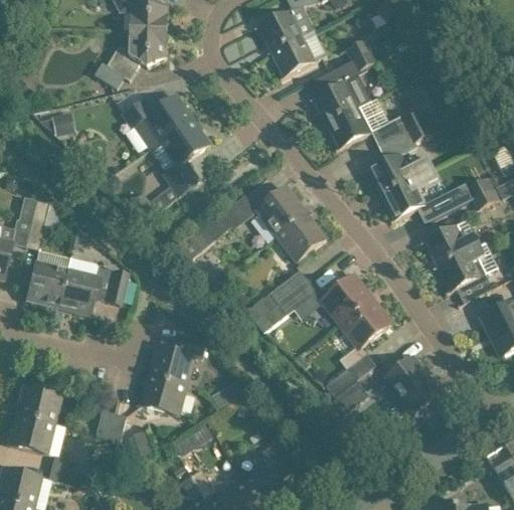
[(129,30),(157,31),(167,31),(168,5),(159,0),(113,0),(119,11),(129,11),(129,30)]
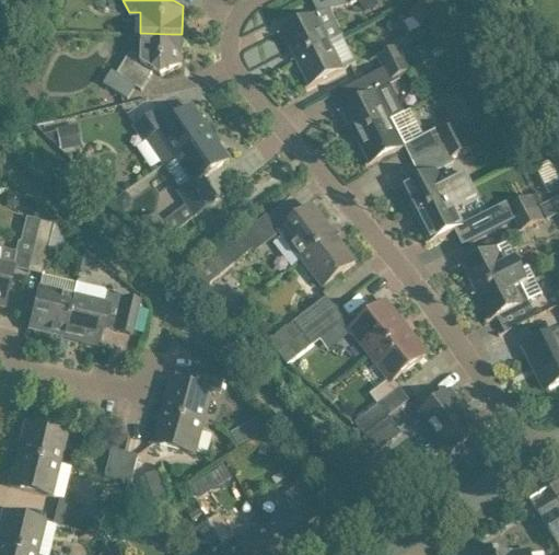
[(434,9),(424,0),(416,0),(407,10),(420,23),(434,9)]
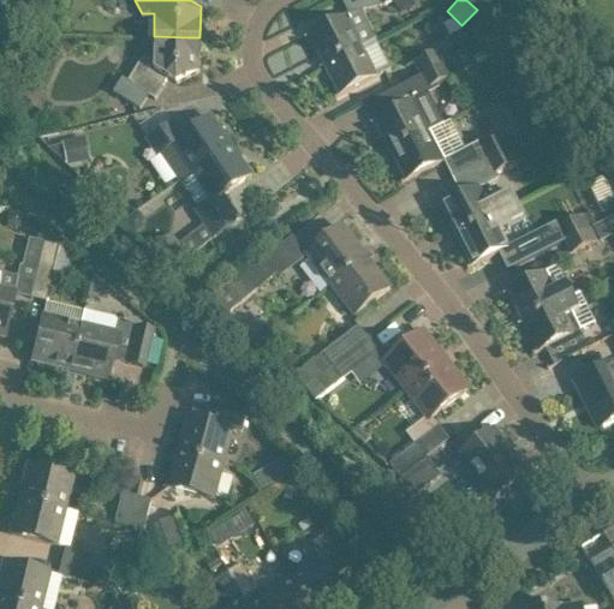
[(376,35),(361,4),(349,11),(303,34),(304,35),(310,31),(326,60),(319,63),(320,64),(326,61),(361,43),(376,35)]
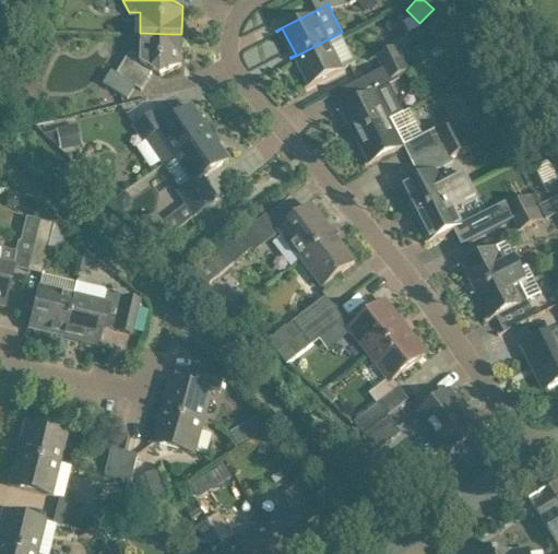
[(432,22),(440,35),(449,31),(444,22),(442,18),(432,22)]
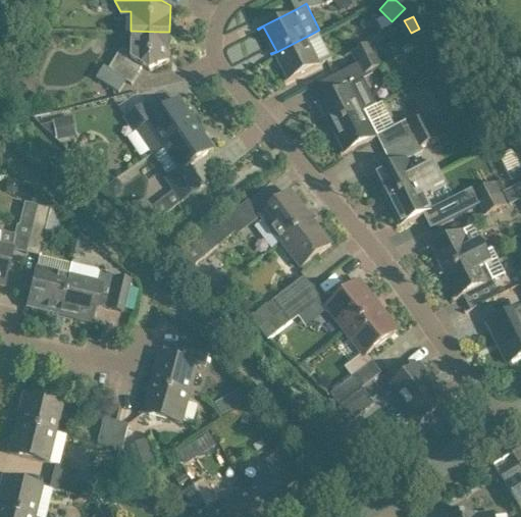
[(169,32),(159,32),(131,31),(131,47),(121,47),(108,66),(132,82),(143,64),(149,68),(168,57),(169,32)]
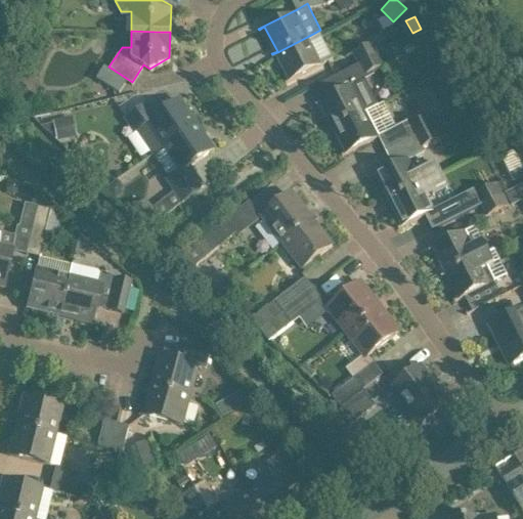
[(285,80),(300,73),(320,61),(307,37),(277,52),(290,77),(285,80)]
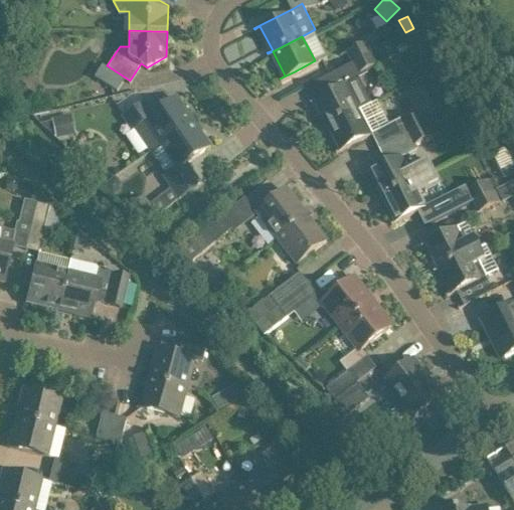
[(352,59),(373,49),(367,37),(346,48),(352,59)]
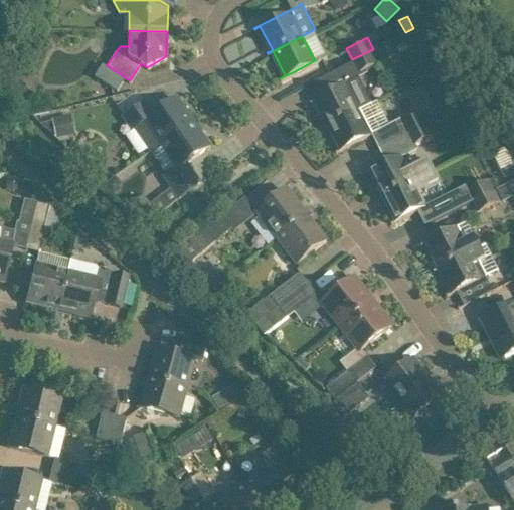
[(395,50),(389,41),(375,49),(380,59),(395,50)]
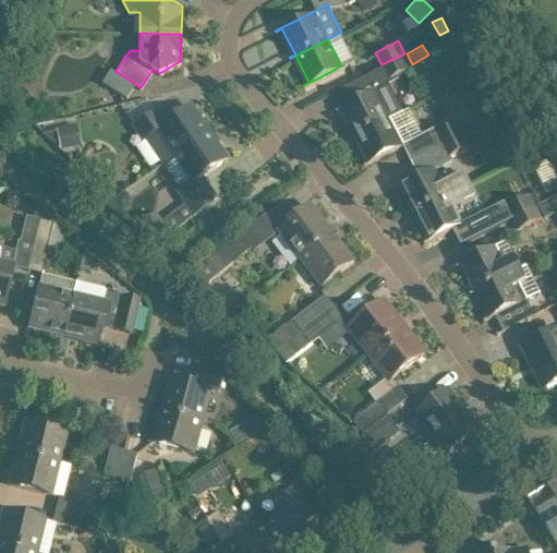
[(410,65),(404,53),(382,64),(388,76),(410,65)]
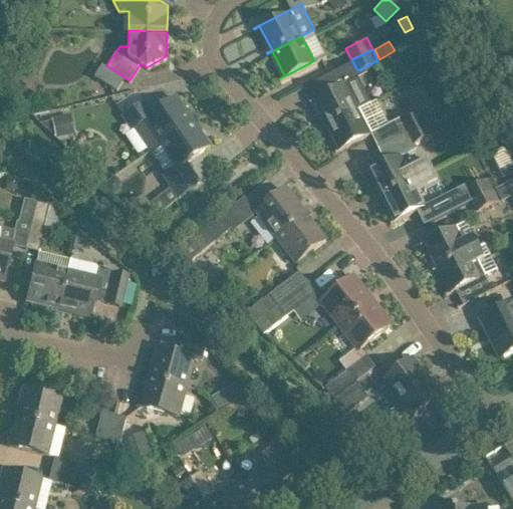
[(325,122),(325,123),(334,118),(360,105),(370,100),(355,71),(357,70),(351,59),(334,68),(342,82),(309,98),(309,99),(313,98),(325,122)]
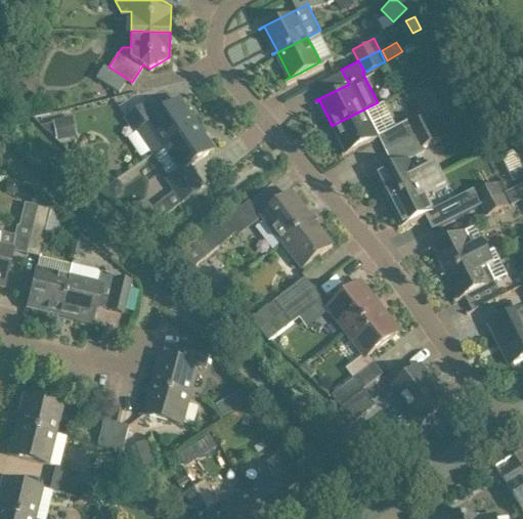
[(18,80),(9,88),(20,100),(30,92),(18,80)]
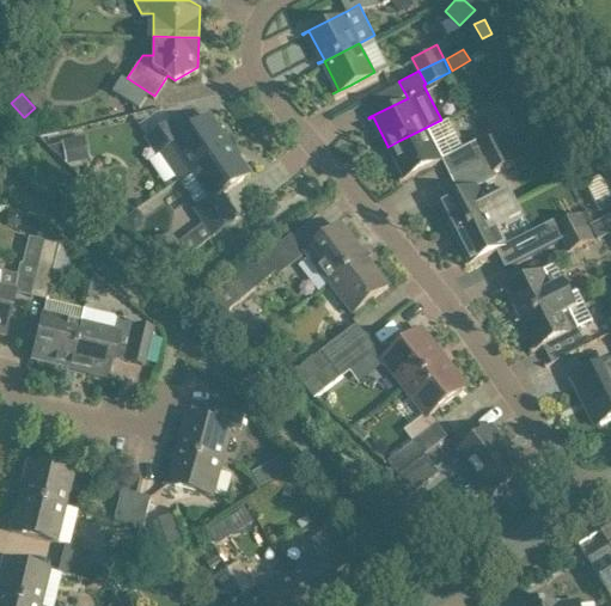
[(208,114),(199,120),(182,132),(172,118),(148,135),(178,178),(228,142),(208,114)]
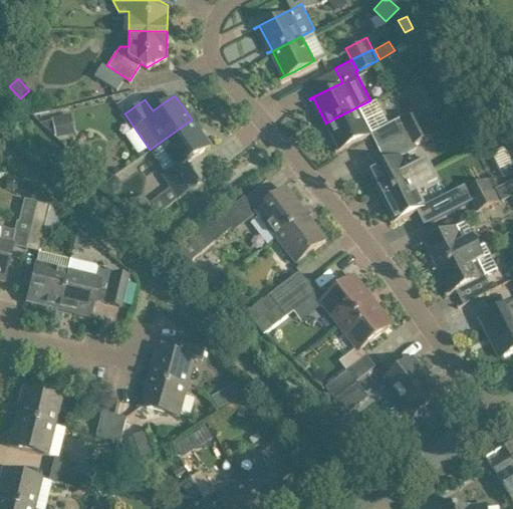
[(459,108),(462,114),(474,108),(471,102),(459,108)]
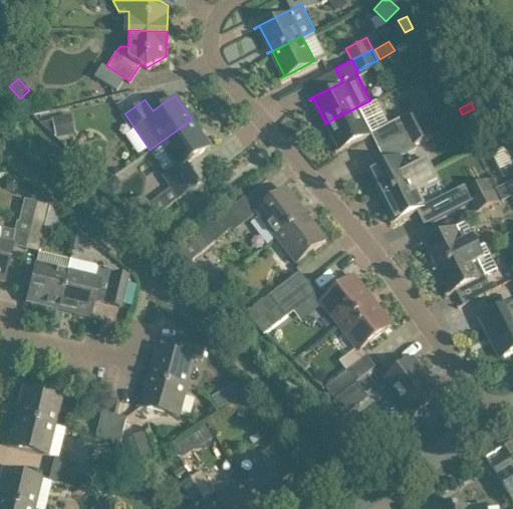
[(334,118),(325,123),(337,148),(334,149),(335,150),(373,131),(360,105),(334,118)]
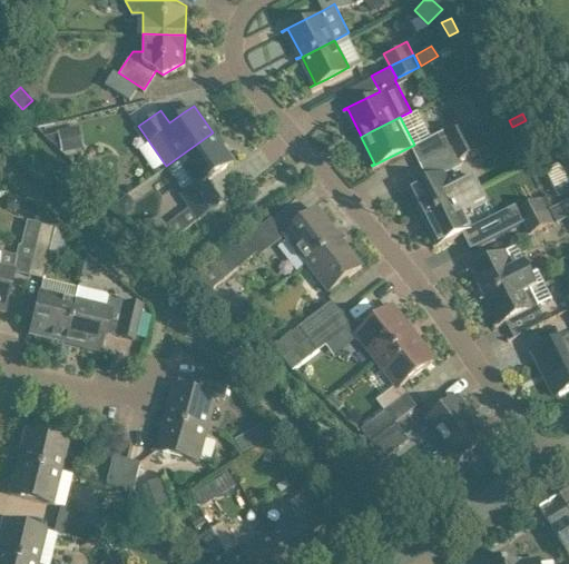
[(451,145),(474,132),(468,120),(444,132),(451,145)]
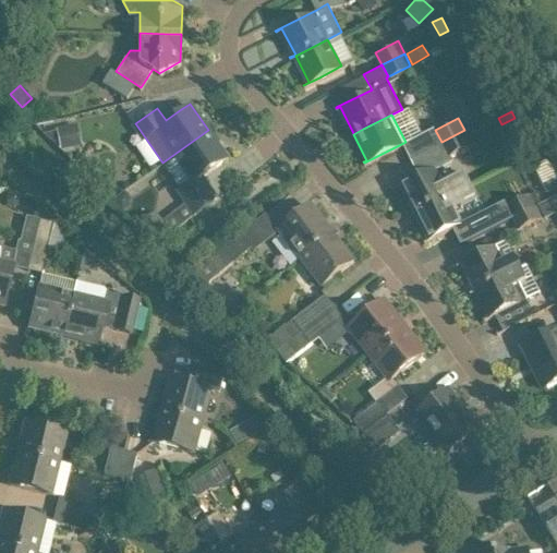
[(55,125),(55,128),(59,147),(74,144),(69,122),(55,125)]
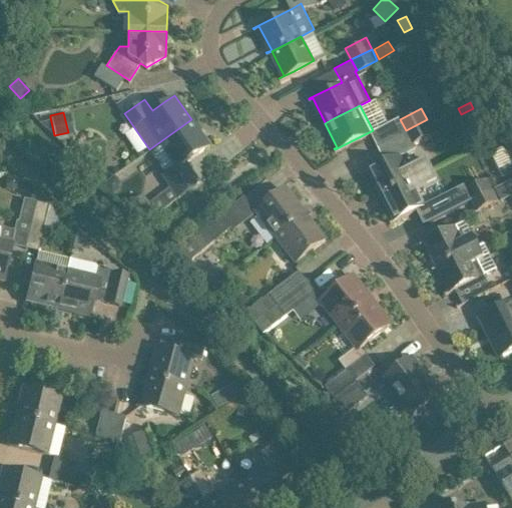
[(191,119),(149,149),(149,150),(162,141),(178,164),(162,175),(177,196),(199,179),(185,159),(208,144),(191,119)]
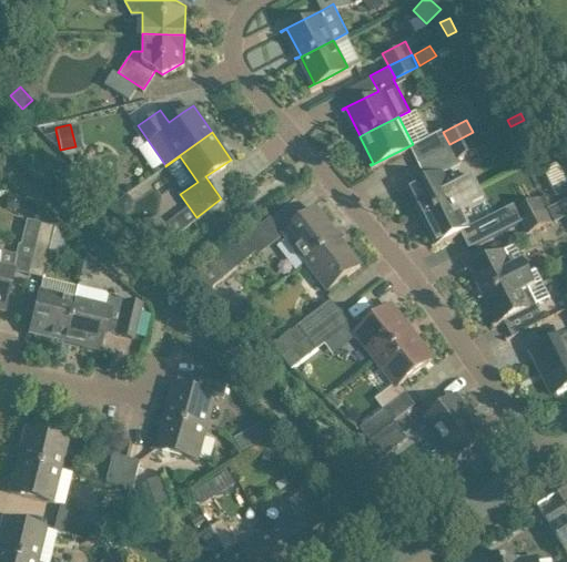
[(479,144),(473,132),(449,144),(456,156),(479,144)]
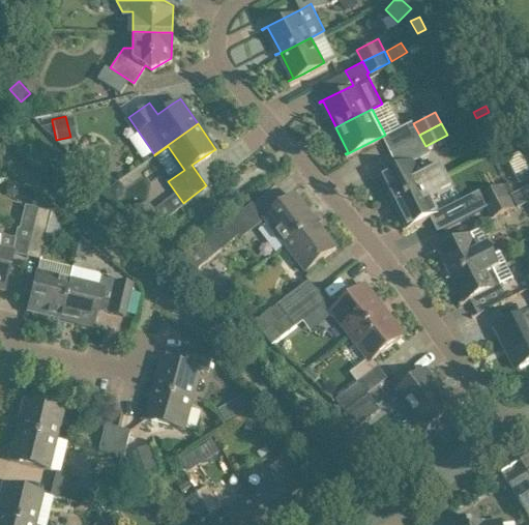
[(392,200),(388,202),(389,202),(444,174),(437,162),(423,169),(424,170),(419,173),(412,157),(376,176),(376,177),(379,175),(392,200)]
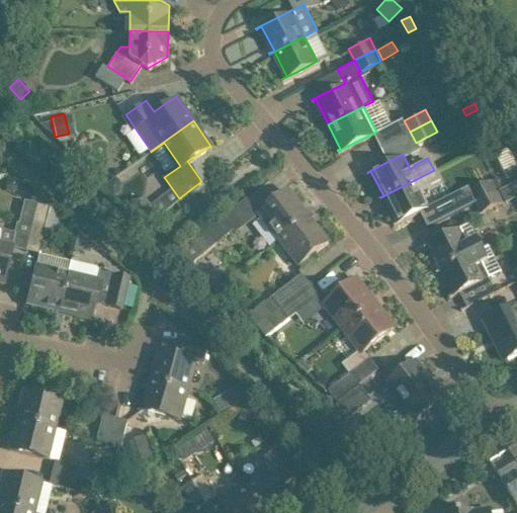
[(516,170),(516,161),(502,169),(506,177),(516,170)]
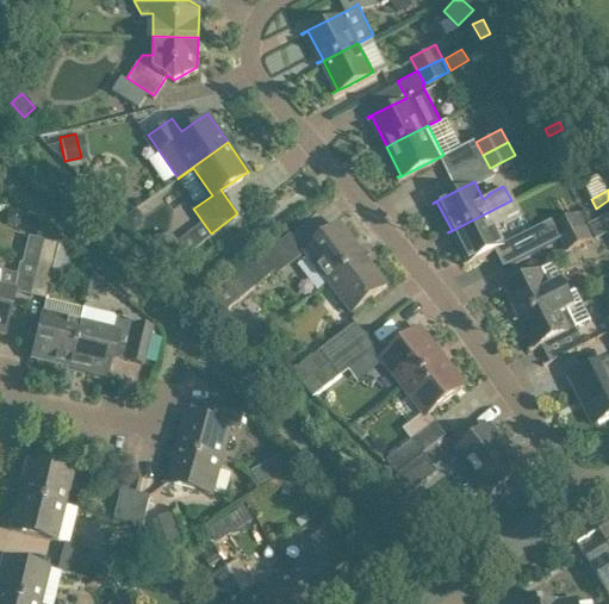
[(466,260),(463,261),(464,262),(505,241),(496,224),(502,220),(503,224),(519,216),(511,200),(448,232),(448,234),(452,231),(466,260)]
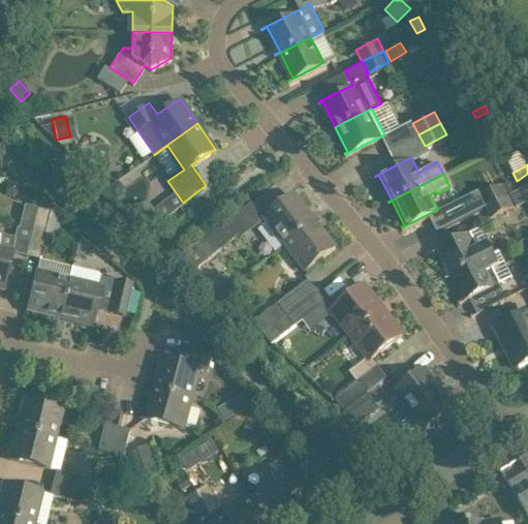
[(118,196),(122,193),(123,185),(118,178),(106,185),(115,196),(118,196)]
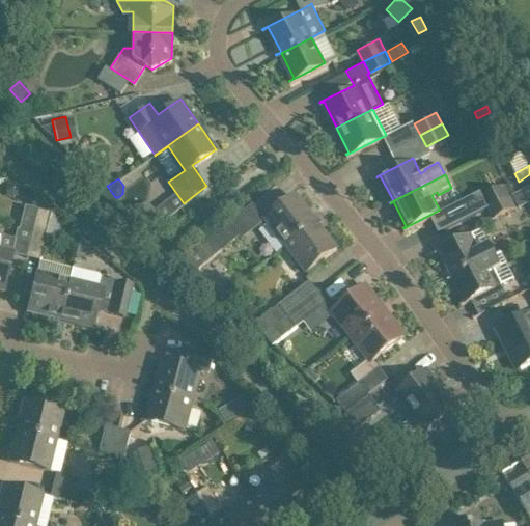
[(487,204),(510,193),(504,181),(481,192),(487,204)]
